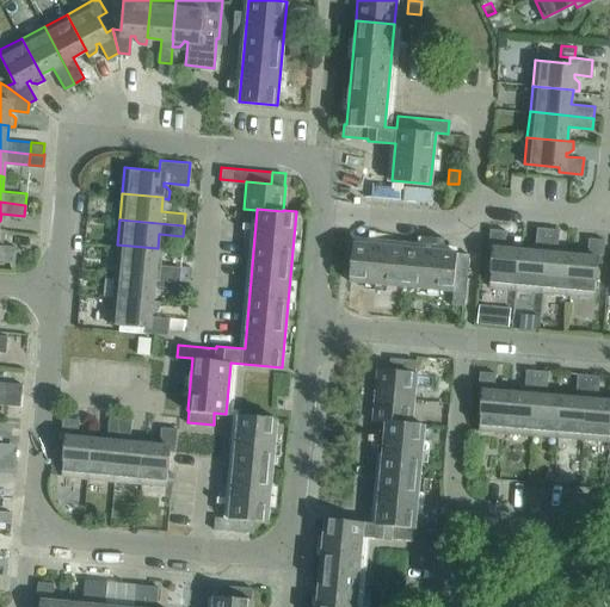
[(541,290),(547,227),(536,225),(534,249),(519,247),(516,287),(541,290)]
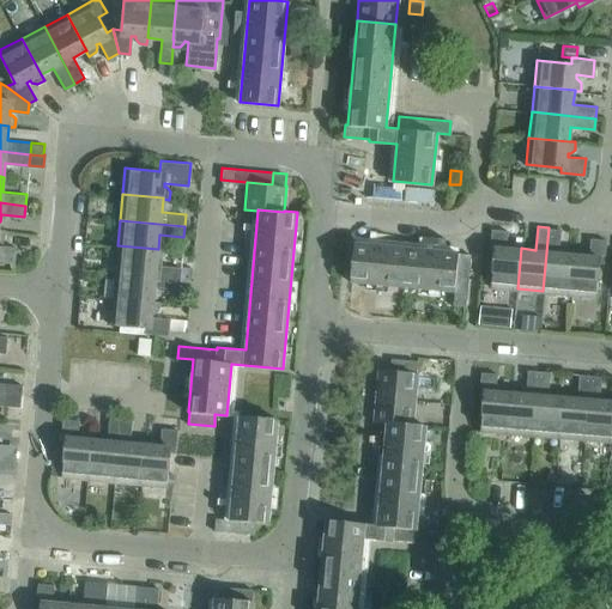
[(521,248),(522,242),(514,242),(509,245),(509,248),(506,247),(507,230),(491,227),(489,251),(494,251),(491,286),(517,288),(521,248)]
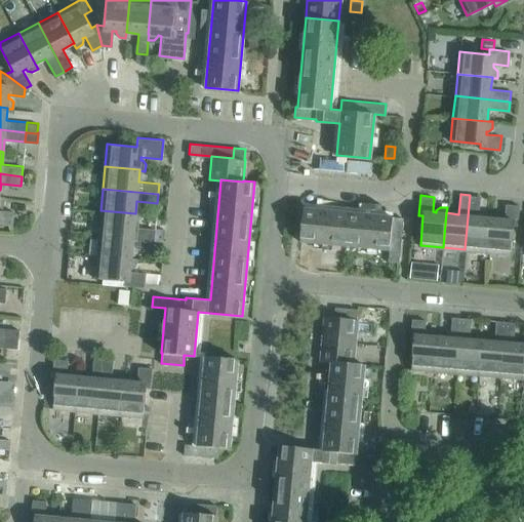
[(490,217),(489,217),(478,215),(480,196),(470,195),(465,249),(487,251),(490,217)]
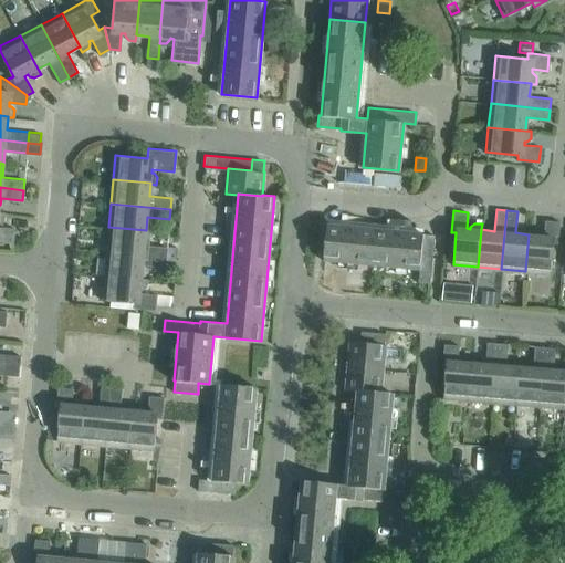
[(6,211),(0,211),(0,240),(12,242),(13,227),(0,226),(0,222),(4,219),(6,211)]
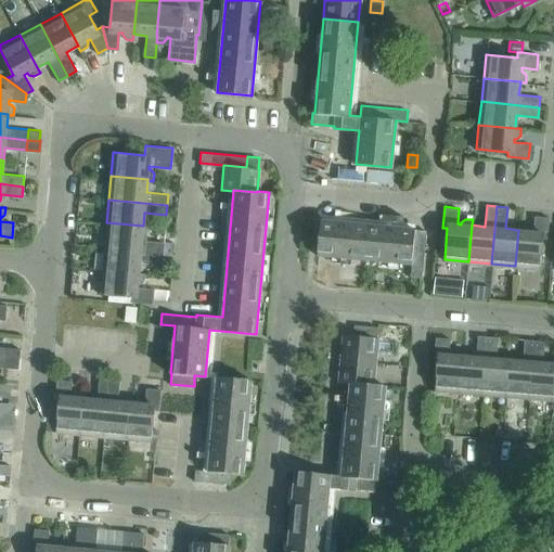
[(518,223),(517,230),(518,230),(515,266),(539,268),(541,236),(546,238),(549,216),(533,215),(532,231),(529,231),(529,229),(526,225),(518,223)]
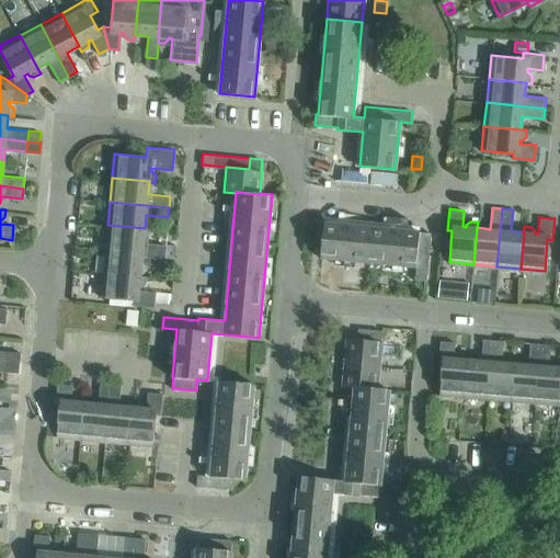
[(425,279),(430,231),(323,221),(320,258),(415,266),(414,277),(425,279)]
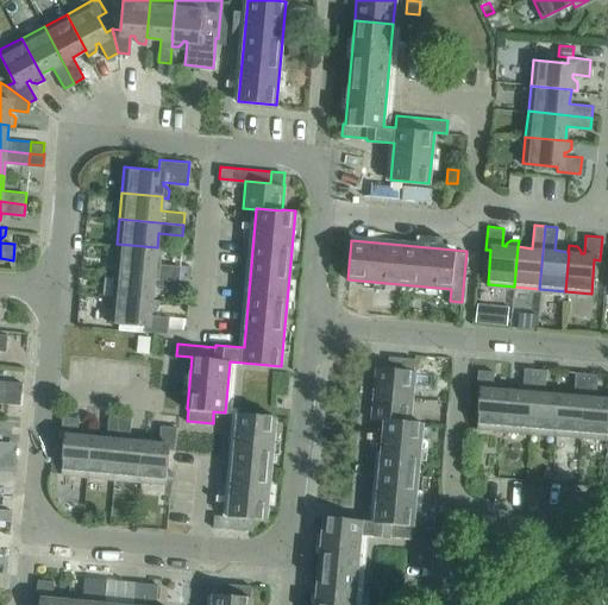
[(156,263),(157,247),(117,244),(114,270),(179,276),(180,264),(156,263)]
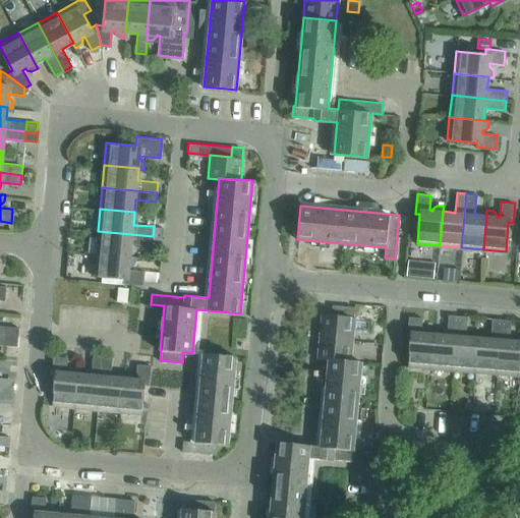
[(152,245),(153,236),(98,231),(96,252),(130,255),(131,243),(152,245)]
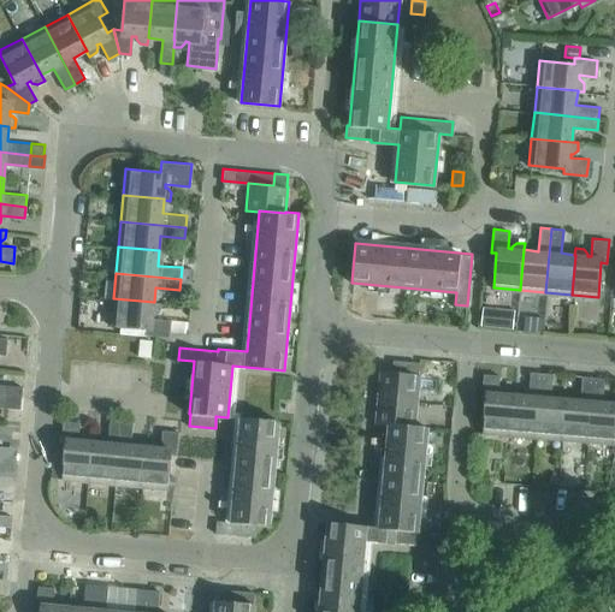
[(160,302),(154,302),(113,298),(111,325),(146,328),(145,333),(169,336),(170,320),(153,318),(153,314),(155,314),(160,310),(160,302)]
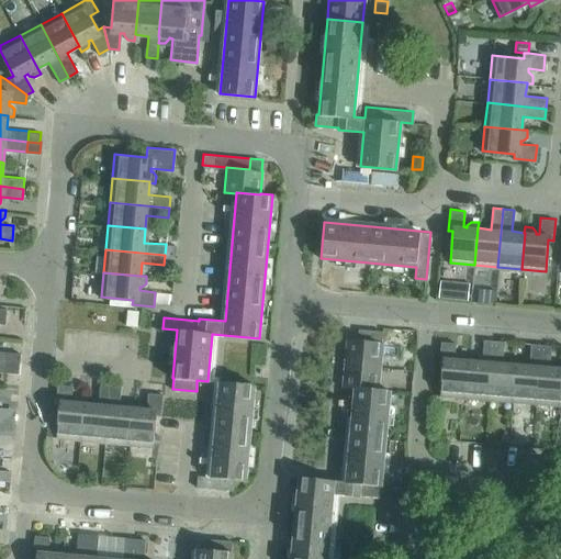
[(439,281),(437,298),(452,299),(455,282),(439,281)]
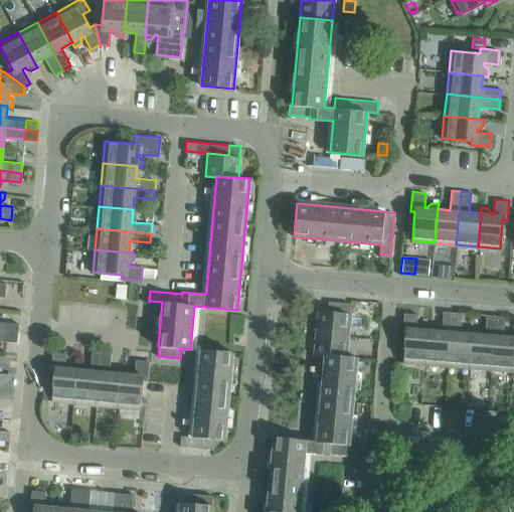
[(450,276),(451,264),(441,264),(440,275),(450,276)]
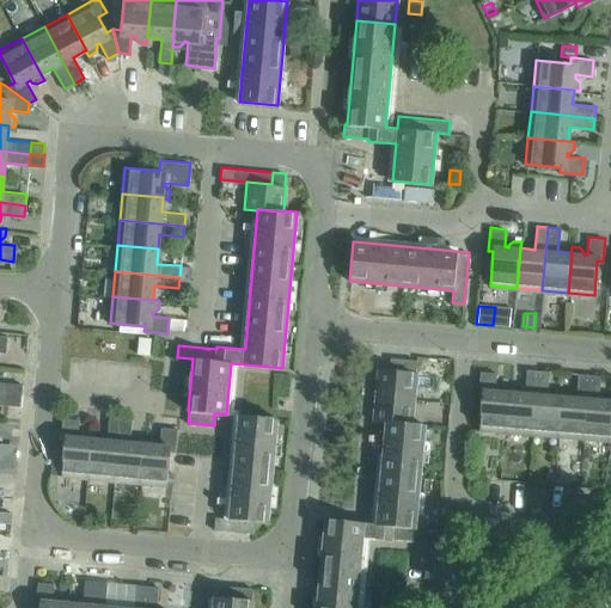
[(148,354),(150,337),(138,336),(136,352),(148,354)]
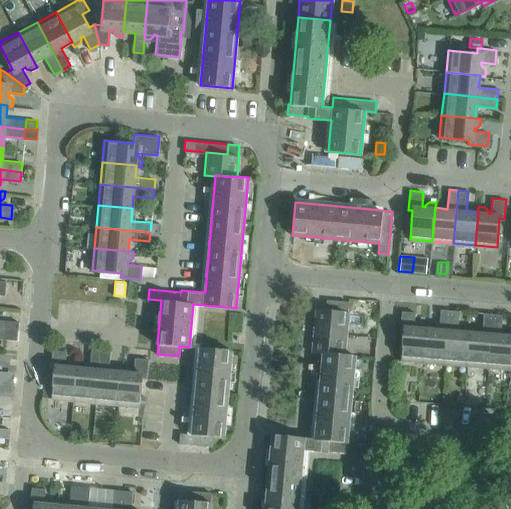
[(316,308),(313,330),(346,333),(348,311),(347,311),(348,301),(326,299),(325,309),(316,308)]
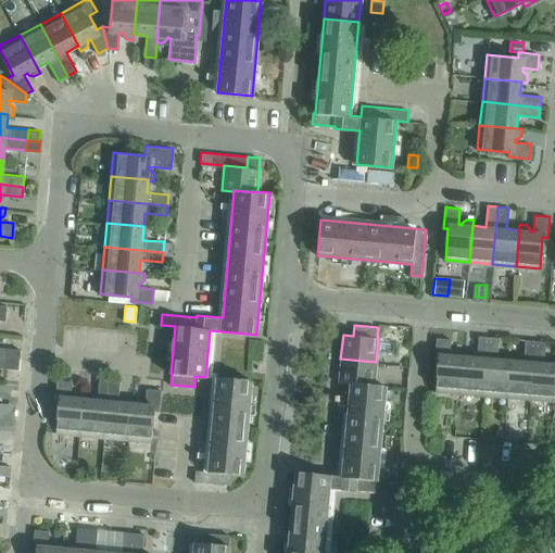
[(483,394),(488,336),(478,335),(476,356),(463,355),(459,392),(483,394)]
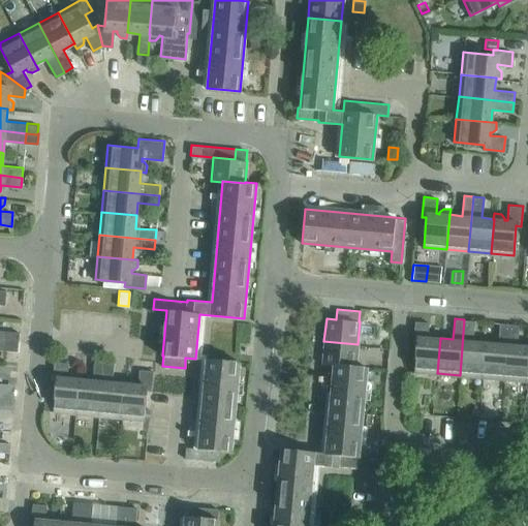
[(482,377),(485,342),(472,341),(473,320),(464,319),(460,375),(482,377)]
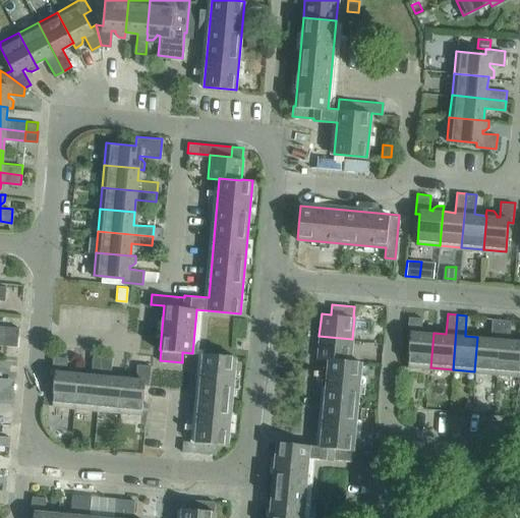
[(434,333),(435,328),(427,327),(424,330),(423,332),(420,332),(421,317),(408,315),(406,335),(410,336),(408,365),(430,367),(434,333)]
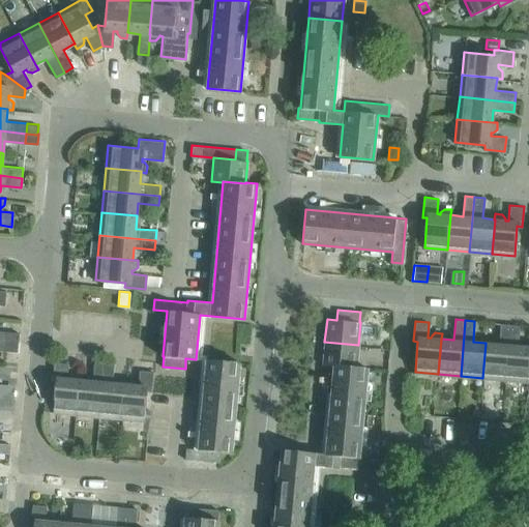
[(505,380),(509,324),(500,323),(498,344),(486,343),(482,378),(505,380)]
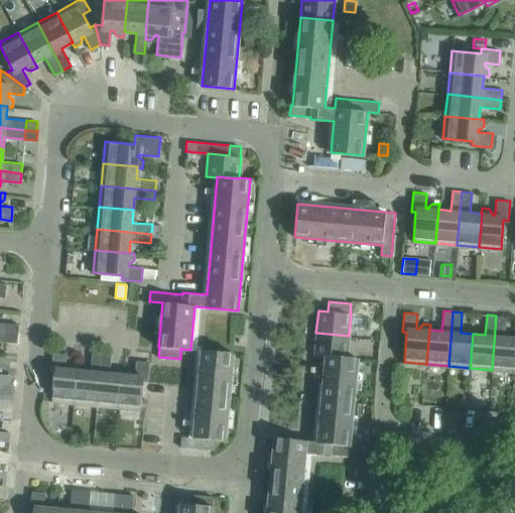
[(514,348),(514,337),(504,336),(505,316),(496,315),(492,370),(513,371),(514,348)]
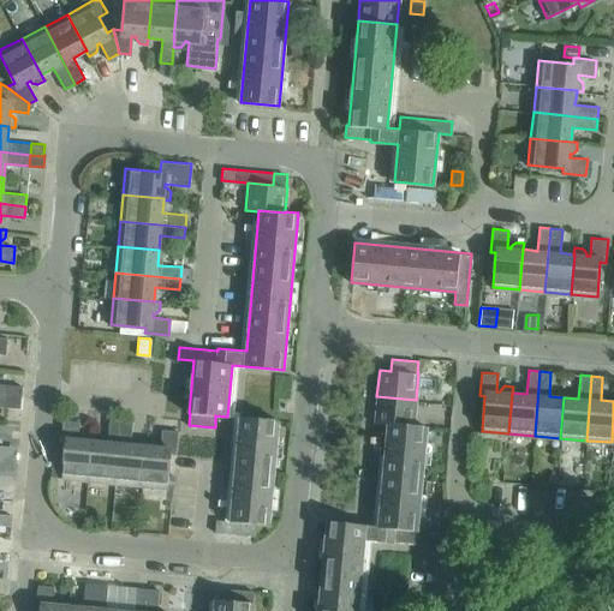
[(413,425),(416,400),(376,396),(374,423),(388,424),(388,423),(413,425)]
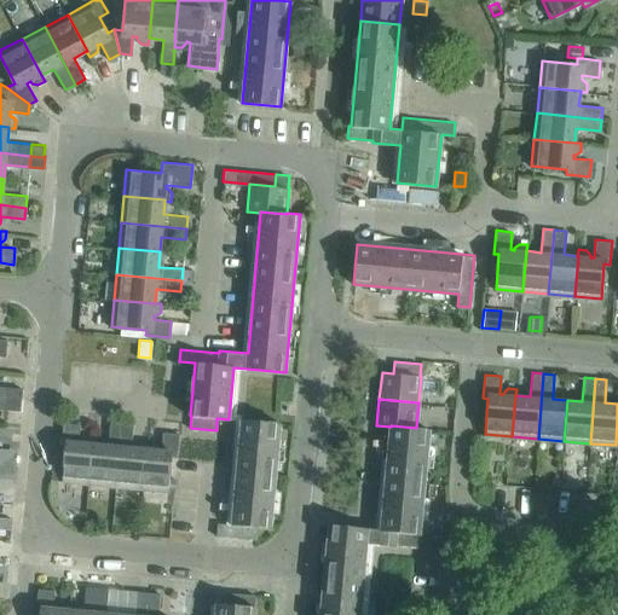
[(271,528),(281,423),(242,418),(231,523),(218,522),(217,535),(255,538),(256,527),(271,528)]
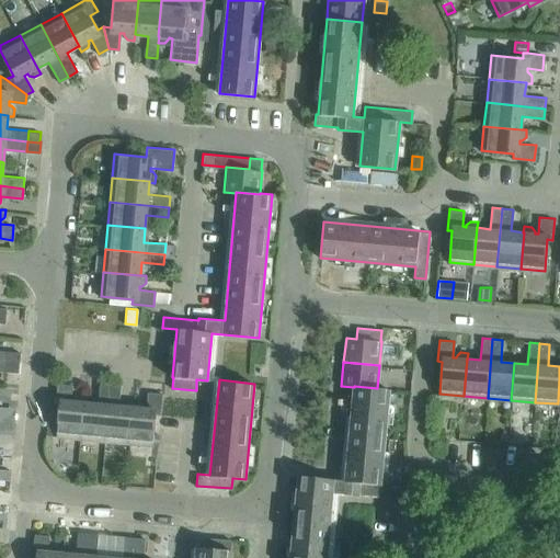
[(104,441),(110,382),(100,380),(98,402),(86,401),(84,401),(81,439),(104,441)]
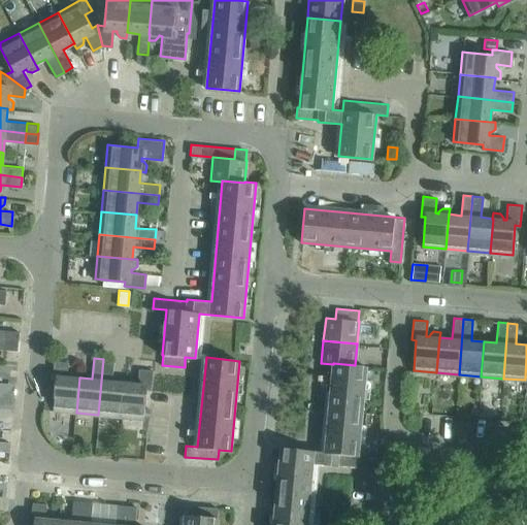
[(120,417),(124,382),(111,381),(113,360),(103,359),(98,415),(120,417)]
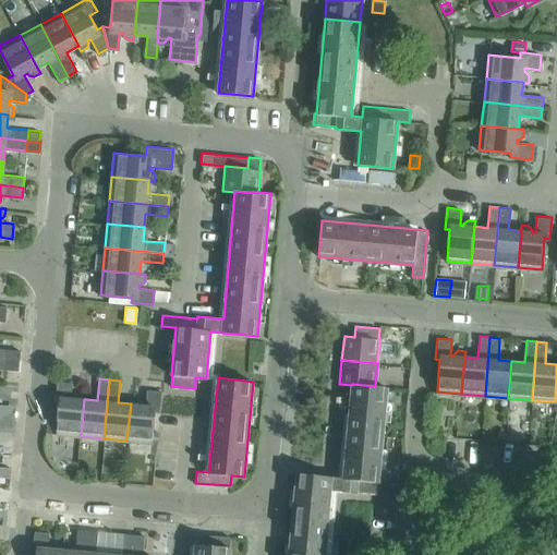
[(84,399),(85,399),(85,394),(77,393),(74,396),(73,398),(70,398),(72,382),(57,381),(55,402),(59,402),(58,420),(57,434),(81,436),(84,399)]
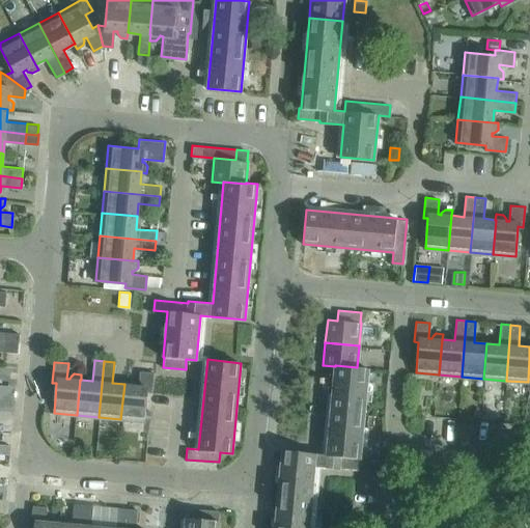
[(368,368),(357,367),(335,365),(335,366),(327,453),(282,450),(274,527),(308,527),(314,466),(338,469),(338,467),(383,471),(384,460),(360,457),(368,368)]
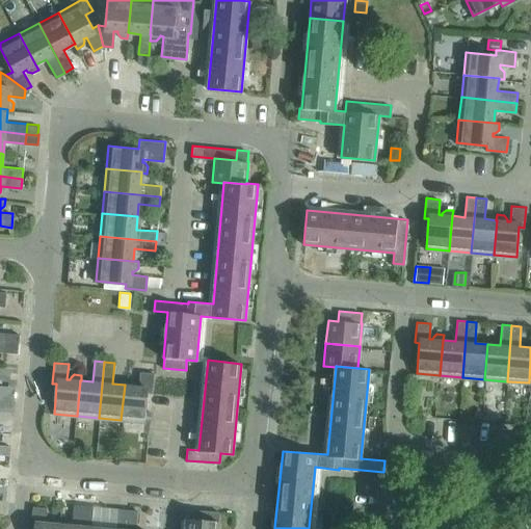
[(152,393),(154,372),(139,371),(138,386),(135,386),(135,384),(132,380),(125,379),(125,385),(121,420),(144,422),(147,392),(152,393)]
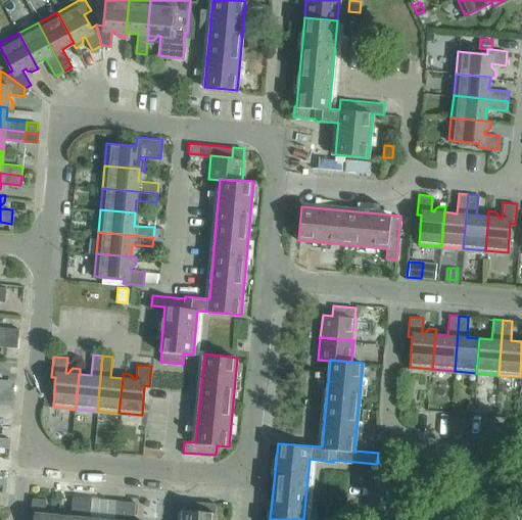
[(44,392),(43,406),(53,407),(54,393),(44,392)]
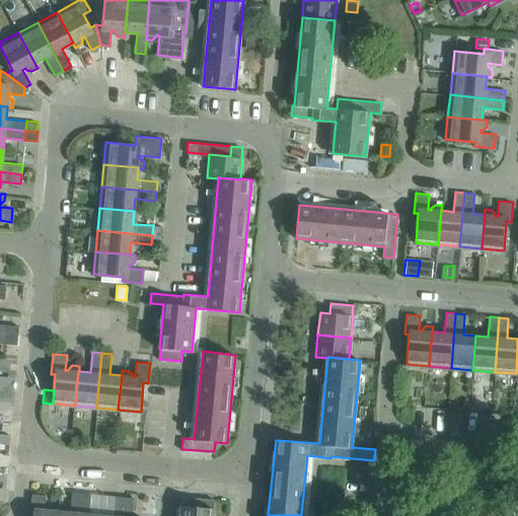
[(78,515),(81,492),(71,491),(69,511),(58,510),(57,510),(56,515),(78,515)]
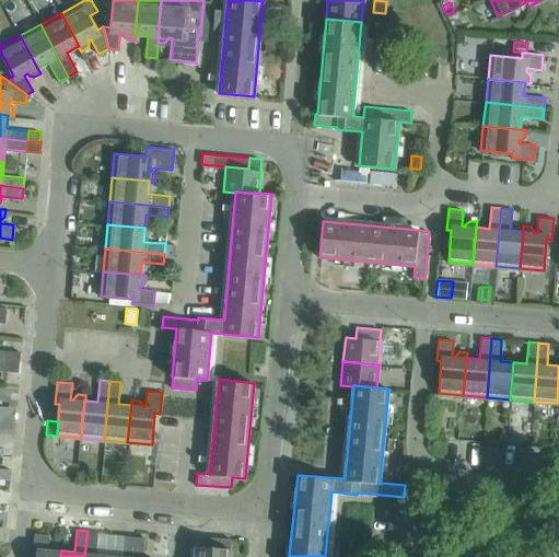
[(108,556),(108,555),(95,554),(97,532),(88,531),(84,556),(108,556)]
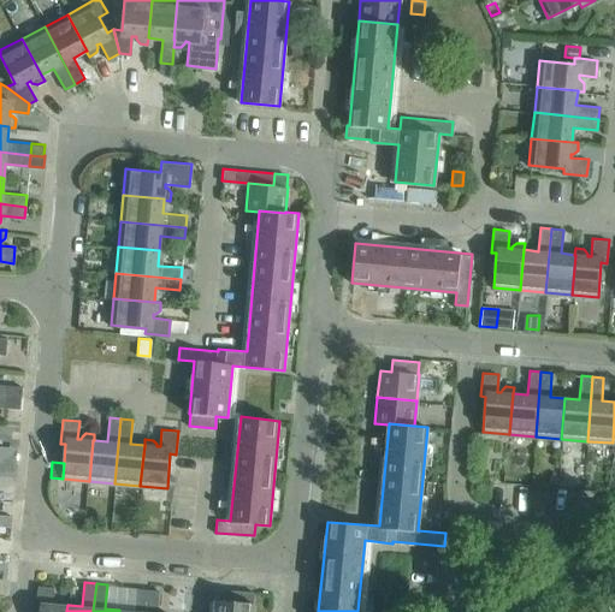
[(66,611),(67,605),(69,605),(69,599),(60,598),(57,601),(55,604),(52,604),(54,586),(37,586),(35,608),(41,608),(40,611),(66,611)]
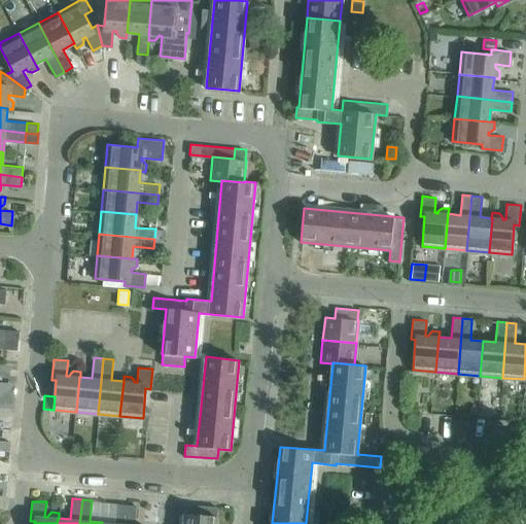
[(124,523),(126,503),(116,503),(114,523),(102,522),(102,523),(124,523)]
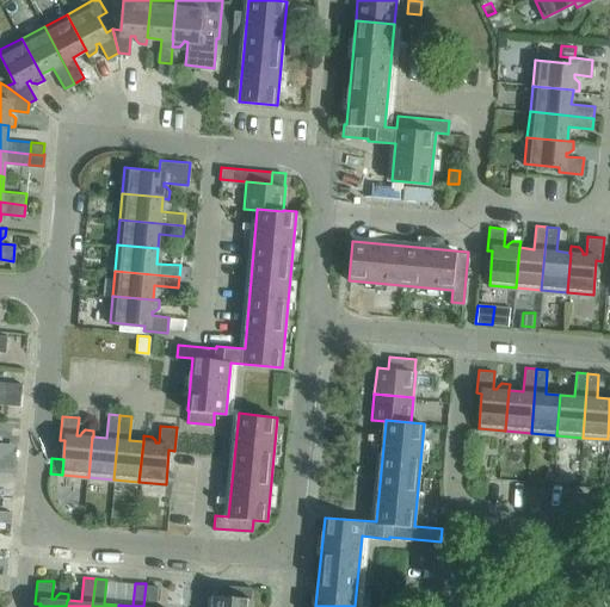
[(155,606),(158,584),(146,583),(143,606),(155,606)]
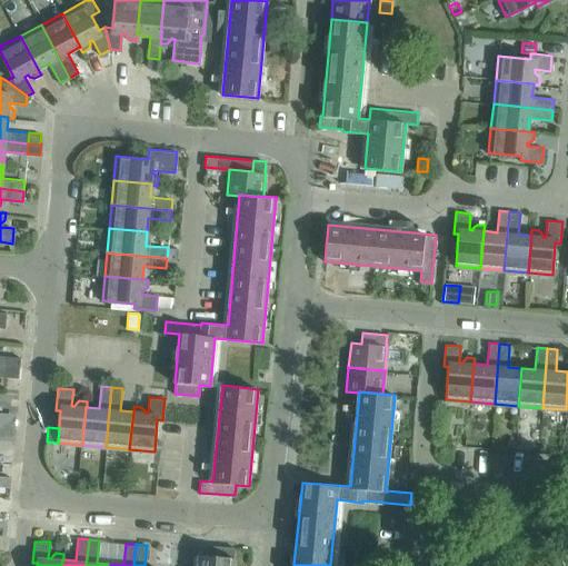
[(233,565),(235,558),(233,558),(235,547),(210,545),(209,556),(199,555),(197,565),(233,565)]
